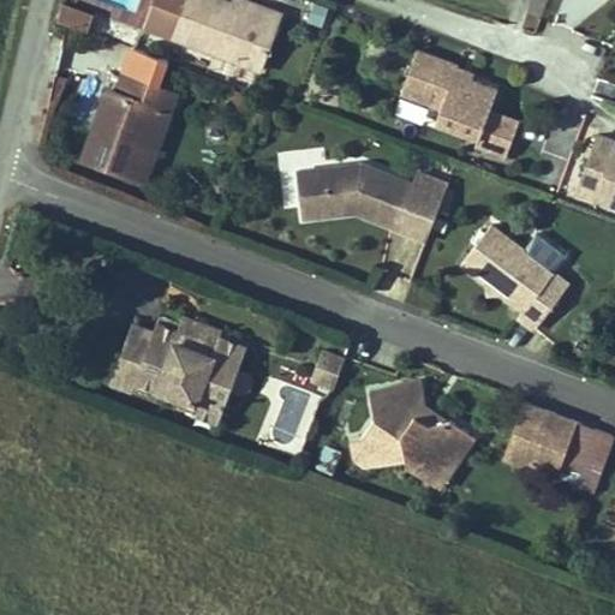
[(258,72),(278,12),(243,0),(239,9),(212,0),(136,0),(127,31),(258,72)]
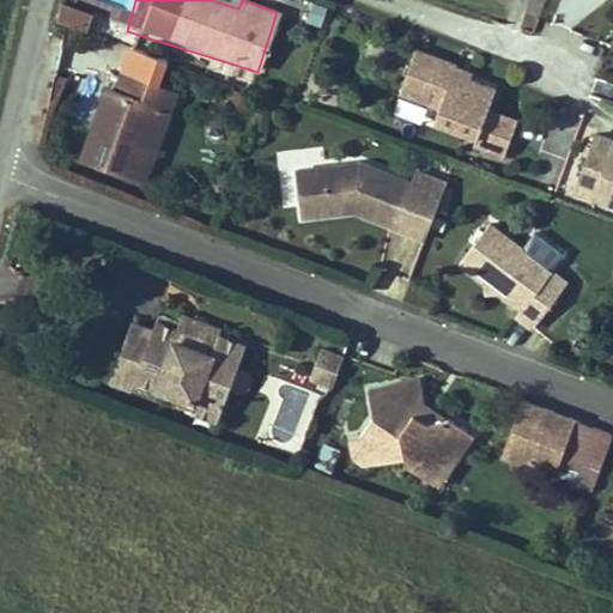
[(79,38),(84,24),(52,13),(48,28),(61,32),(79,38)]
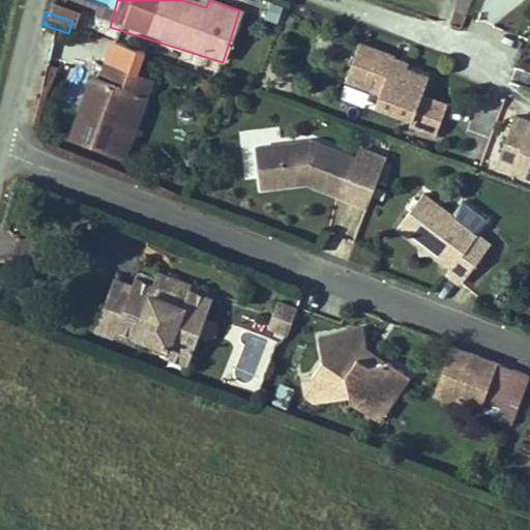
[(375,40),(341,29),(327,69),(366,82),(362,92),(402,106),(400,114),(424,122),(434,91),(410,83),(414,67),(393,60),(372,53),(375,40)]
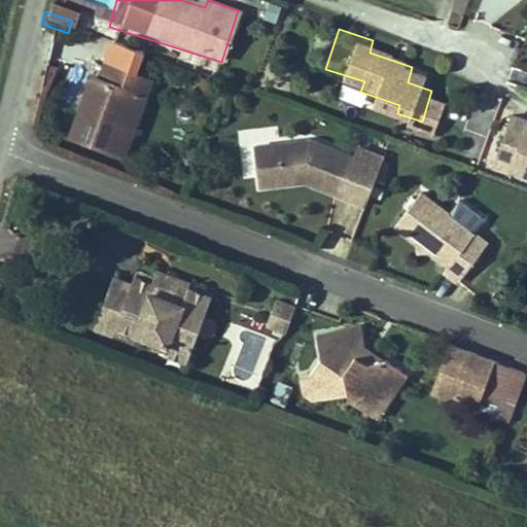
[(373,40),(370,53),(391,60),(394,48),(373,40)]
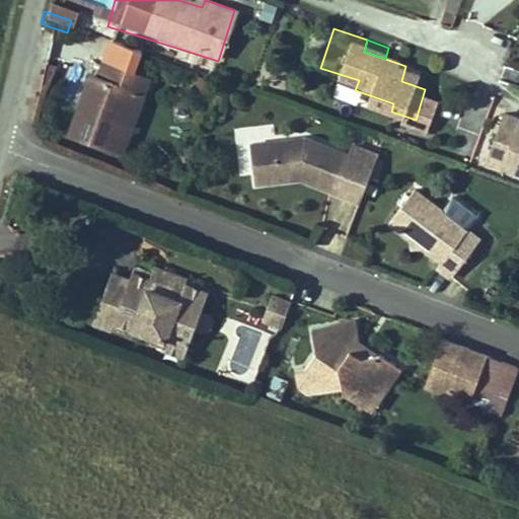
[(141,76),(95,62),(90,77),(82,75),(63,135),(105,148),(125,88),(135,91),(141,76)]
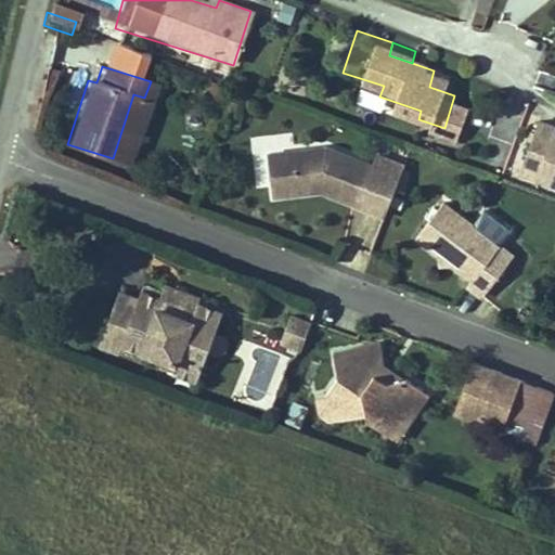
[(133,94),(113,158),(125,163),(144,98),(133,94)]
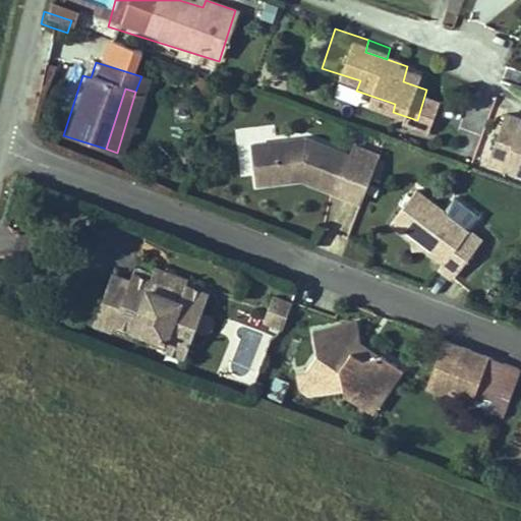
[(498,98),(477,91),(462,138),(520,159),(520,111),(497,103),(498,98)]
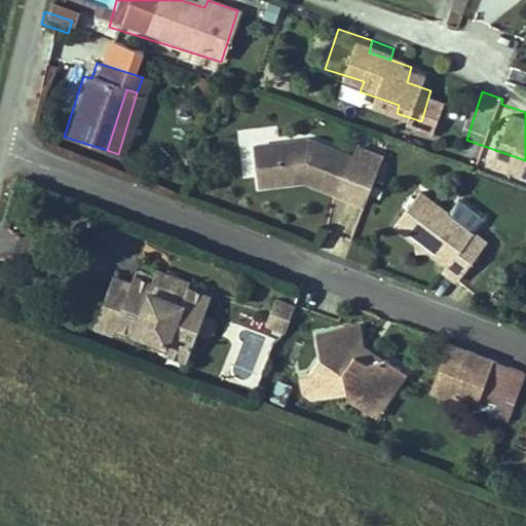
[(303,177),(330,187),(343,148),(306,136),(252,143),(258,183),(289,179),(288,173),(302,171),(303,177)]
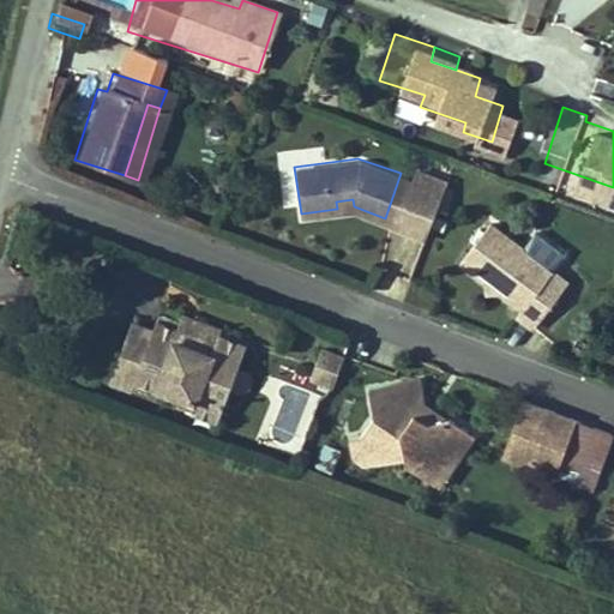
[(336,202),(337,209),(354,206),(353,199),(336,202)]
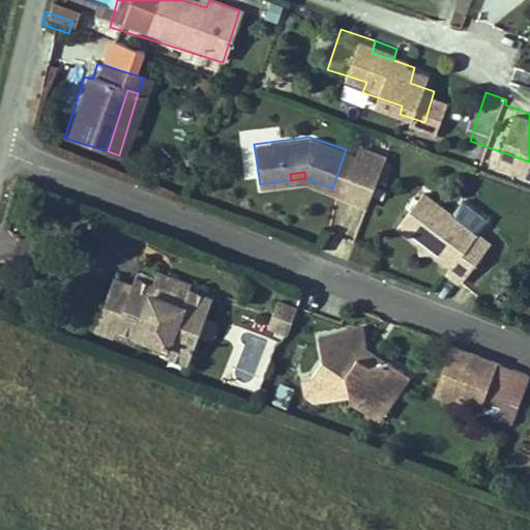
[(489,235),(420,185),(395,219),(418,236),(428,234),(428,243),(449,259),(445,264),(460,274),(489,235)]
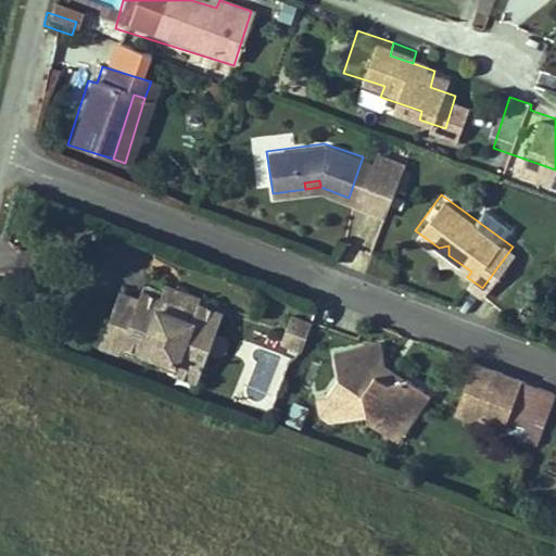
[(449,245),(439,248),(440,257),(449,255),(449,245)]
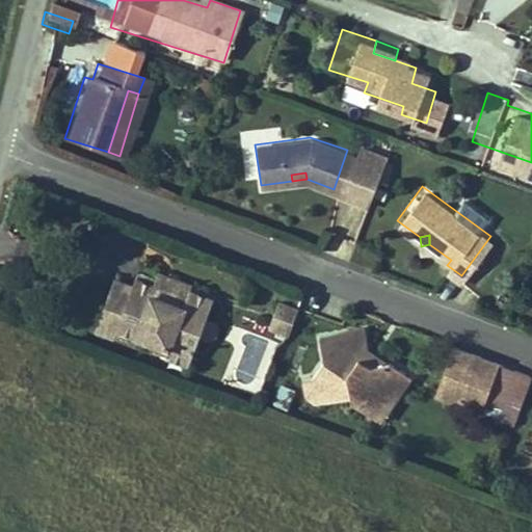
[(185,307),(207,315),(210,308),(155,287),(153,295),(133,288),(129,297),(181,317),(185,307)]
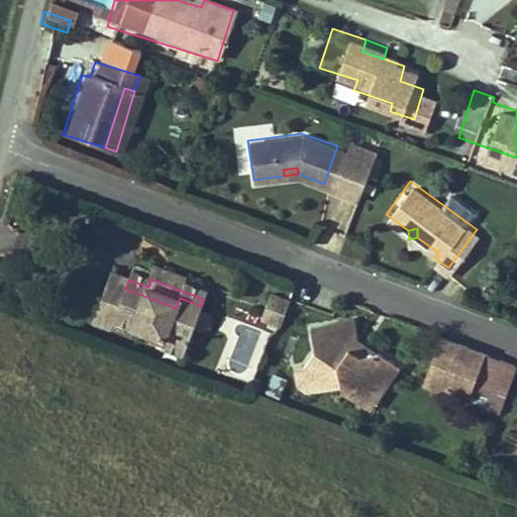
[(125,289),(102,280),(84,328),(105,336),(108,329),(143,342),(140,349),(157,355),(163,339),(185,347),(189,335),(195,337),(201,338),(202,338),(203,337),(204,337),(205,337),(206,336),(207,335),(208,334),(208,333),(209,332),(209,331),(209,330),(209,329),(209,328),(209,327),(208,326),(208,325),(207,324),(202,321),(197,319),(201,306),(180,298),(176,308),(125,289)]
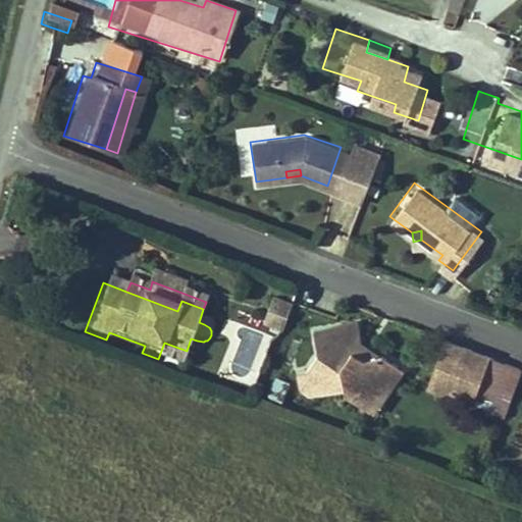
[(256,331),(276,338),(288,311),(266,303),(256,331)]
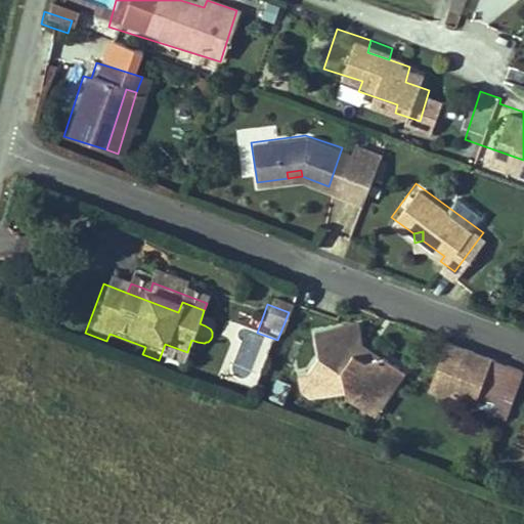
[(357,330),(348,331),(347,352),(357,350),(357,330)]
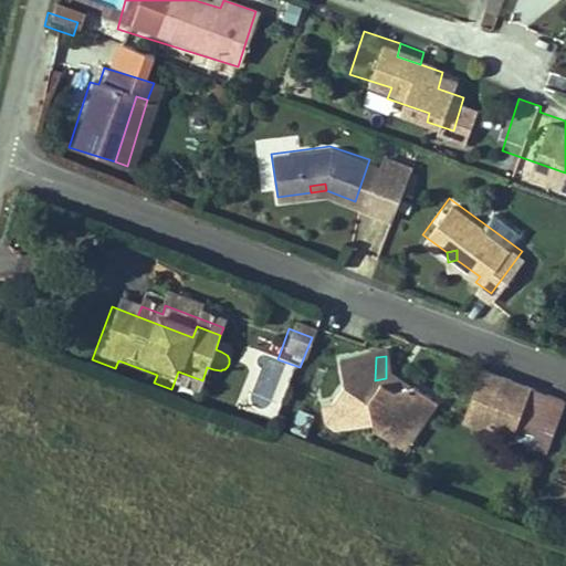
[(376,357),(334,360),(334,375),(343,385),(325,409),(317,411),(334,433),(373,426),(379,431),(389,427),(410,448),(422,427),(417,421),(429,401),(416,390),(388,395),(375,384),(375,380),(376,357)]
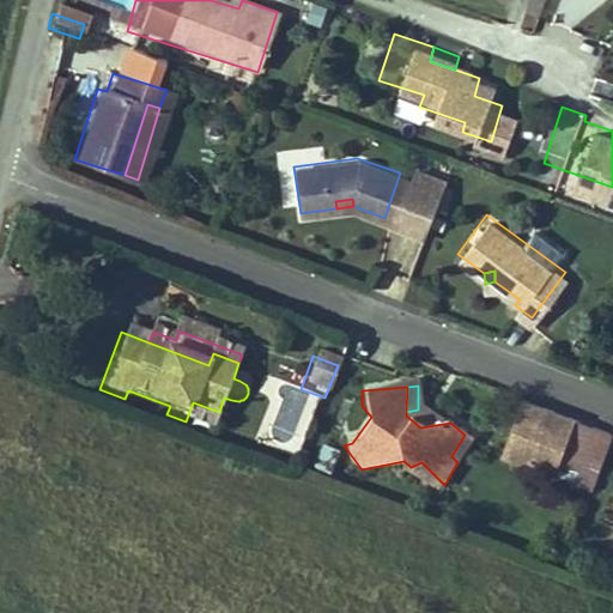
[(193,402),(186,422),(212,431),(219,412),(193,402)]
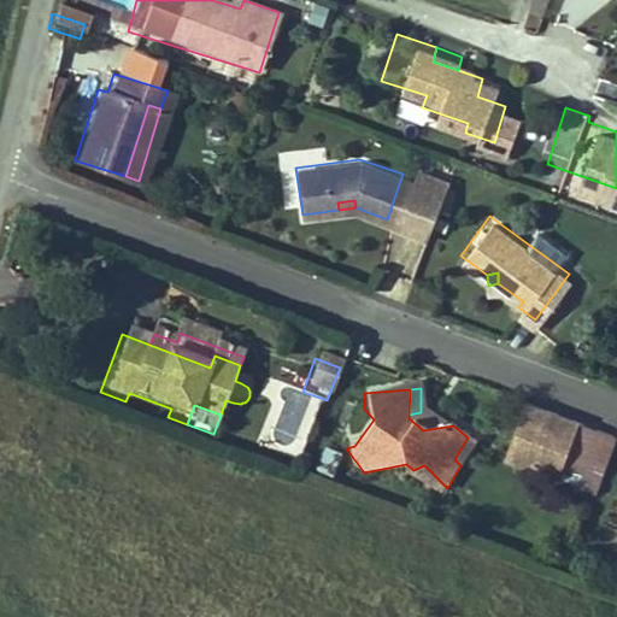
[(616,441),(582,429),(530,410),(515,450),(542,459),(535,480),(600,504),(616,460),(616,441)]
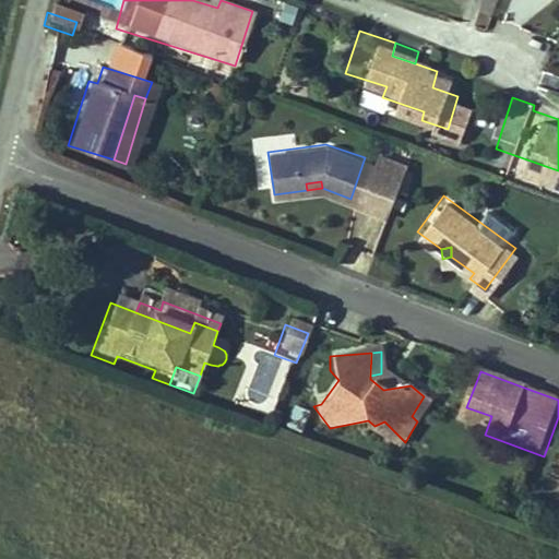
[(412,416),(417,421),(430,402),(424,396),(412,416)]
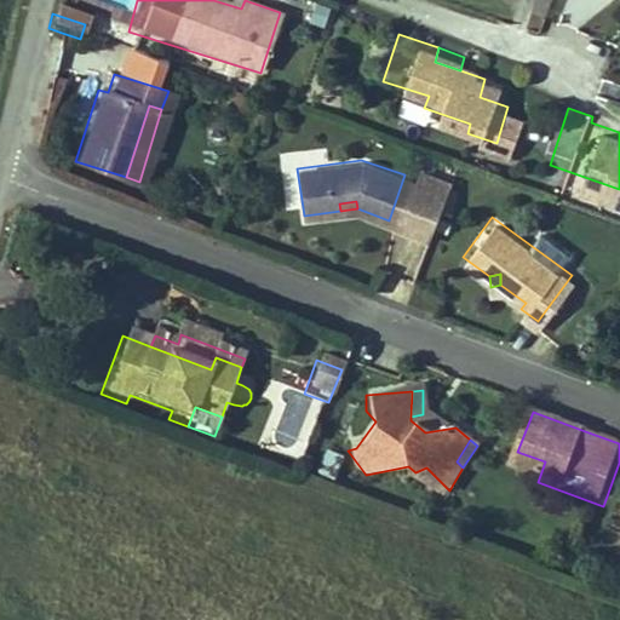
[(545,461),(517,452),(510,471),(538,482),(545,461)]
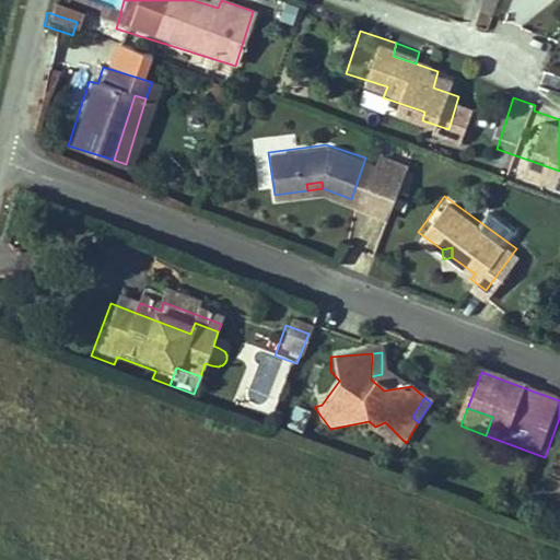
[(385,422),(375,427),(400,452),(406,443),(385,422)]
